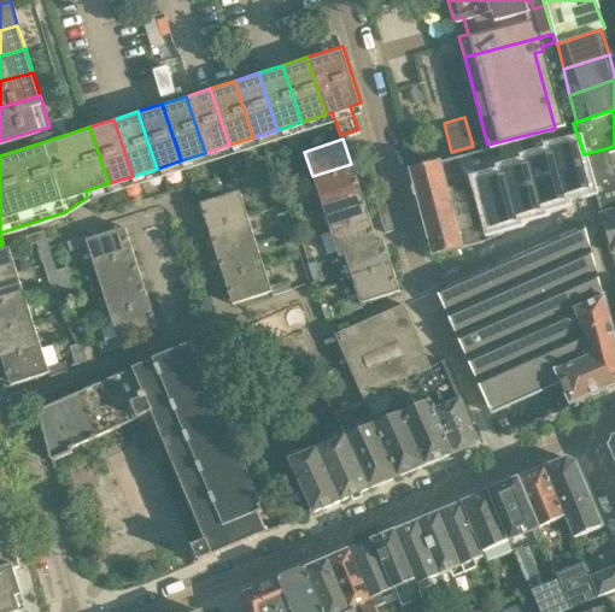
[(355,143),(361,162),(370,159),(364,141),(355,143)]
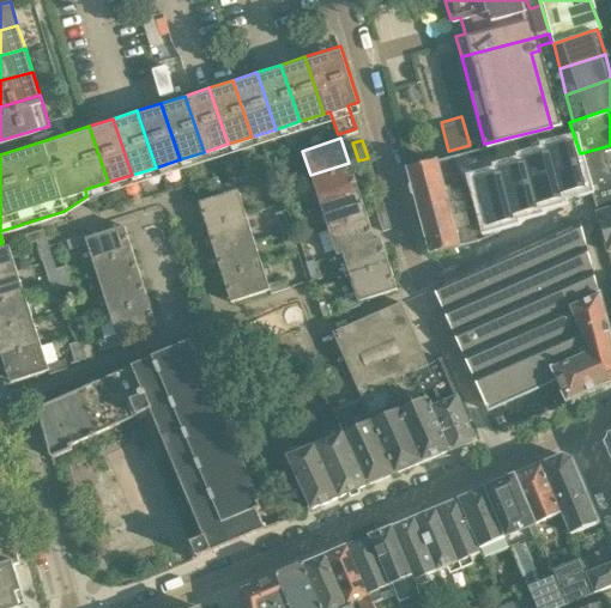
[(558,195),(569,193),(563,174),(578,169),(570,143),(545,150),(546,153),(554,180),(558,195)]
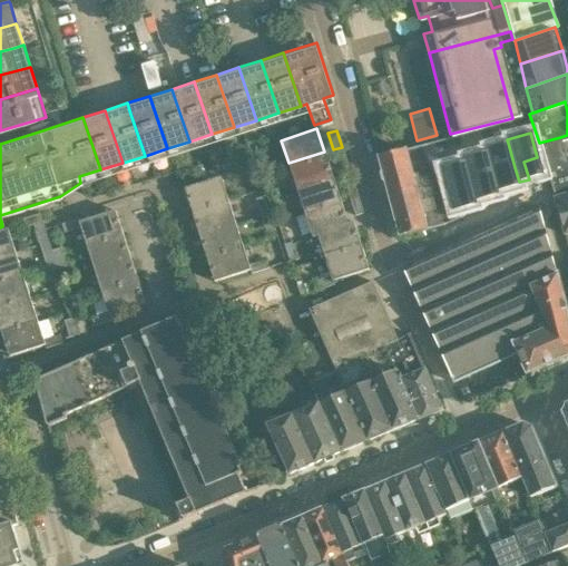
[(567,163),(560,137),(539,143),(546,169),(567,163)]
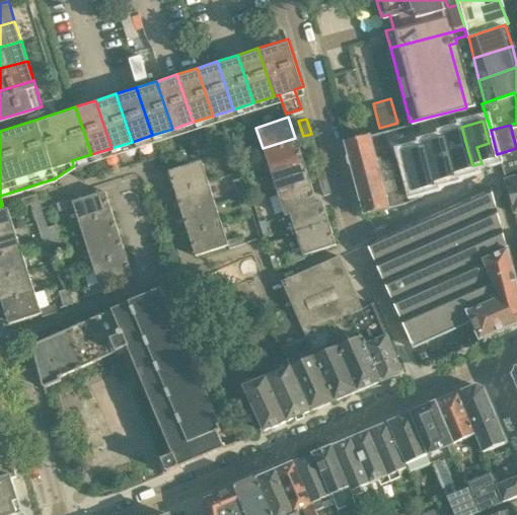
[(382,129),(344,139),(353,175),(391,165),(382,129)]
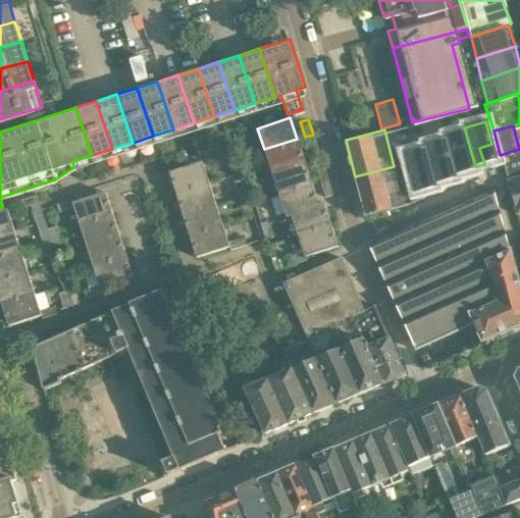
[(446,140),(451,159),(452,163),(455,175),(464,173),(459,157),(471,153),(465,131),(445,137),(446,140)]
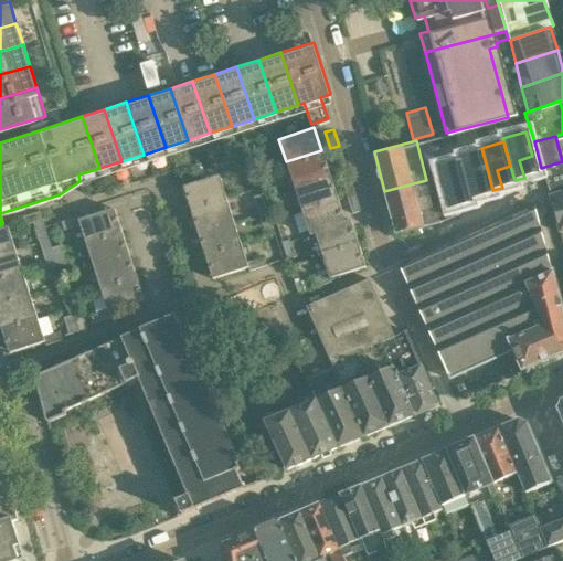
[(344,162),(339,146),(330,148),(336,165),(344,162)]
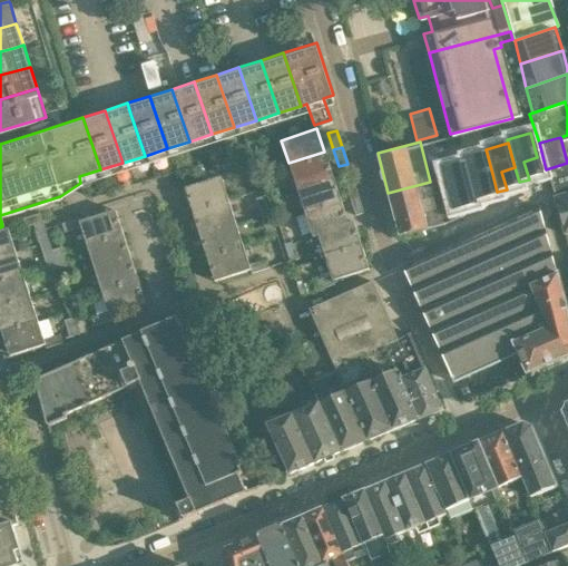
[(253,162),(250,150),(241,153),(244,165),(253,162)]
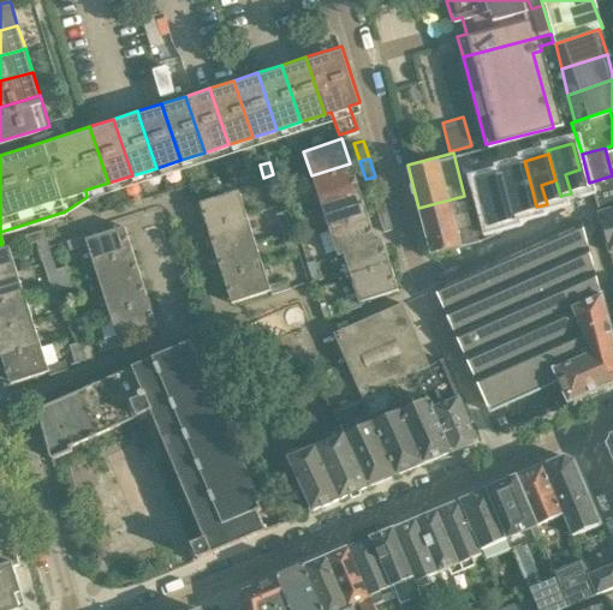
[(358,187),(350,163),(311,175),(319,201),(358,187)]
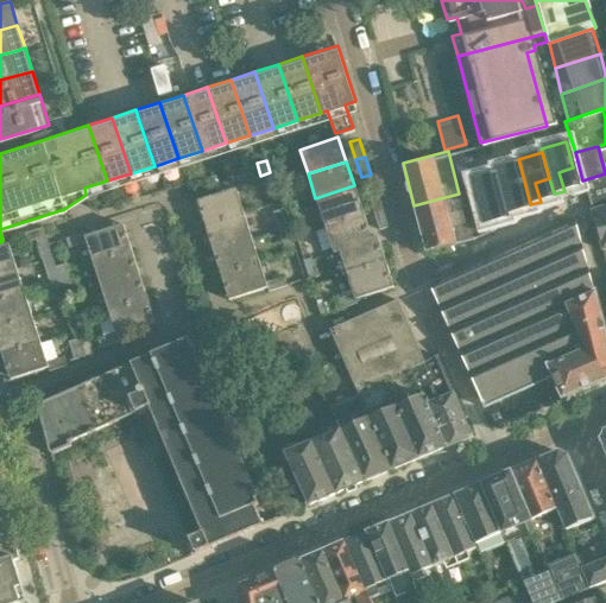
[(519,163),(494,170),(496,173),(503,201),(506,216),(517,213),(512,194),(526,190),(525,185),(519,163)]
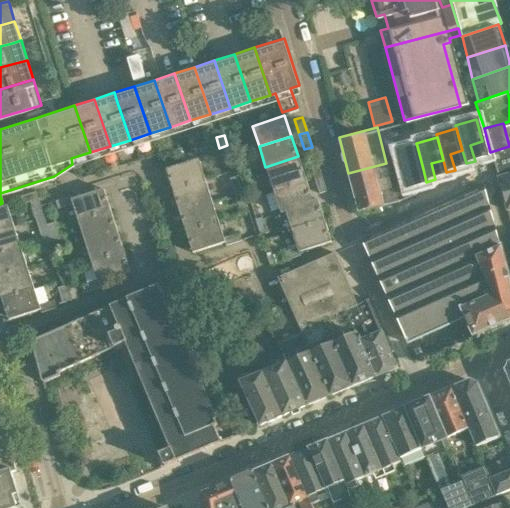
[(232,161),(227,145),(219,148),(224,163),(232,161)]
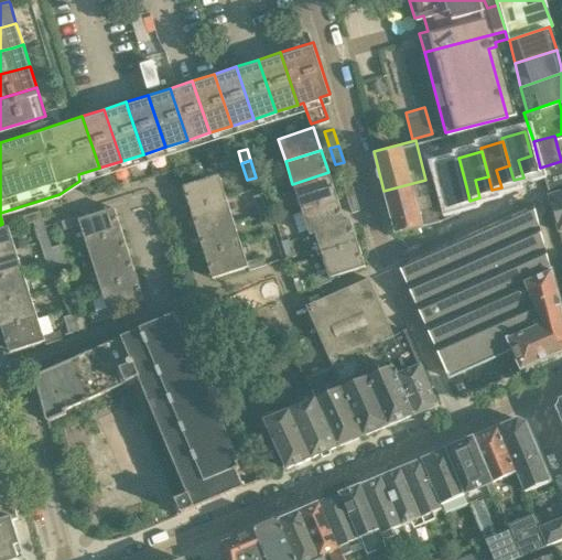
[(561,185),(561,160),(561,161),(540,168),(541,172),(547,191),(561,185)]
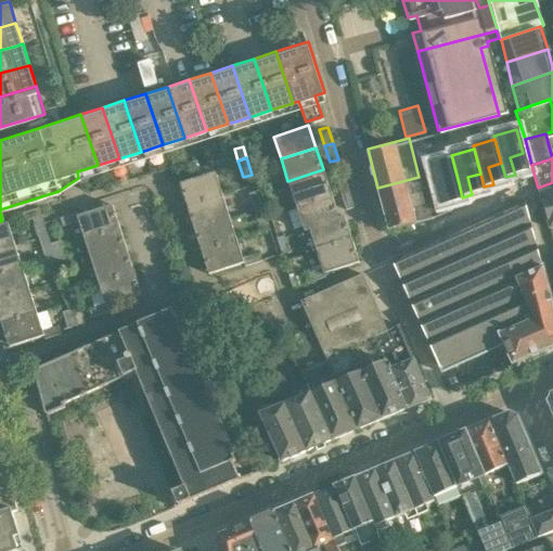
[(429,165),(436,189),(441,207),(450,204),(446,187),(459,183),(452,158),(429,165)]
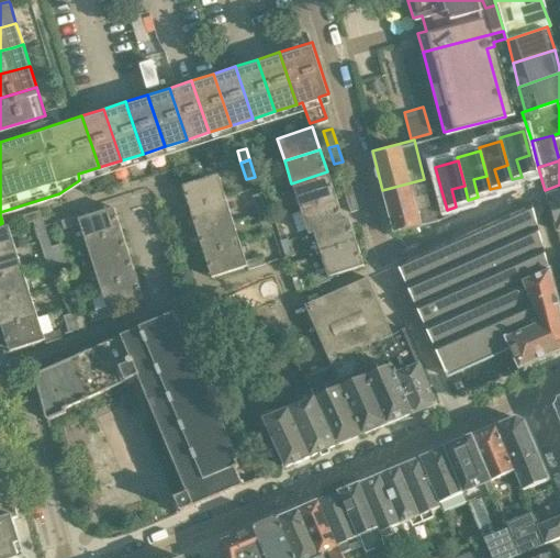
[(215,170),(203,175),(180,182),(188,205),(223,194),(215,170)]
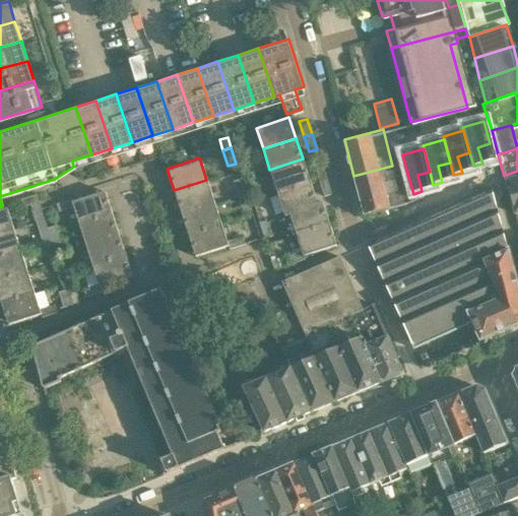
[(309,179),(303,158),(269,170),(276,190),(309,179)]
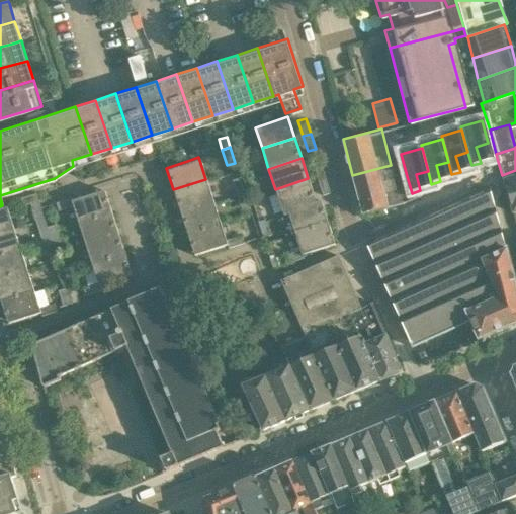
[(312,162),(316,177),(324,175),(319,160),(312,162)]
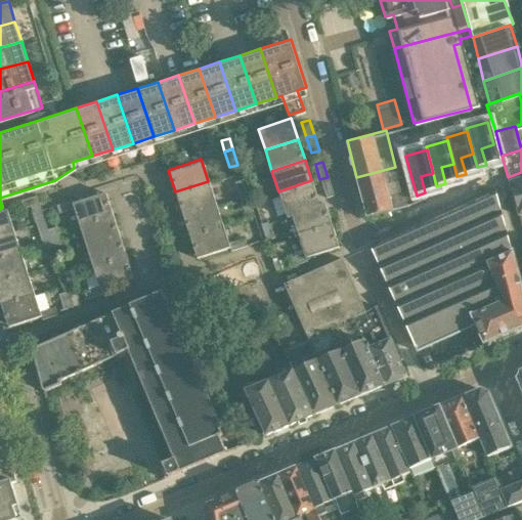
[(395,167),(356,177),(365,214),(404,204),(395,167)]
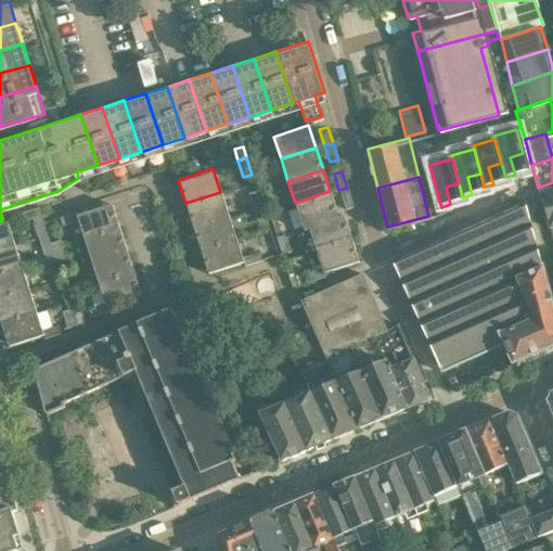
[(552,182),(538,188),(549,226),(552,223),(552,182)]
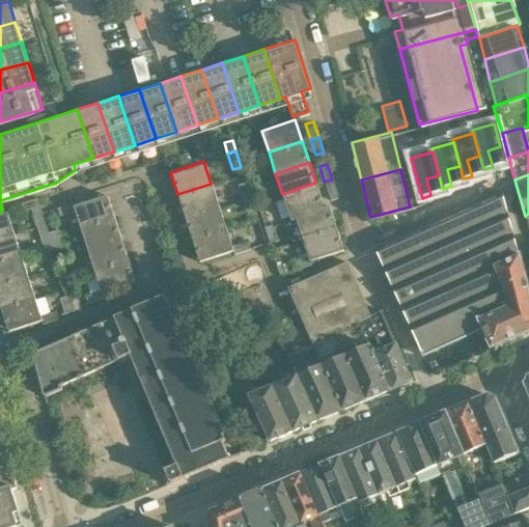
[(242,197),(249,194),(244,178),(237,182),(242,197)]
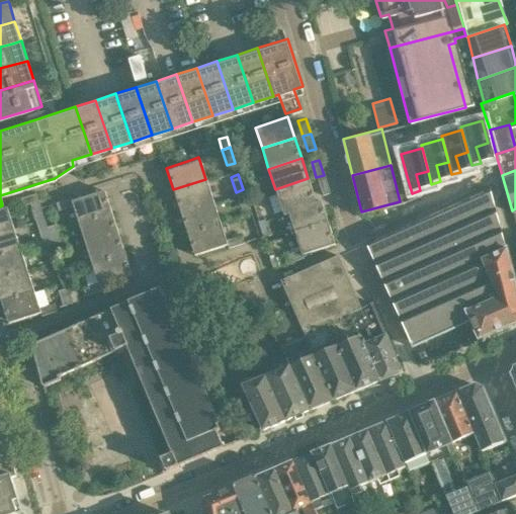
[(329,190),(324,175),(316,177),(321,192),(329,190)]
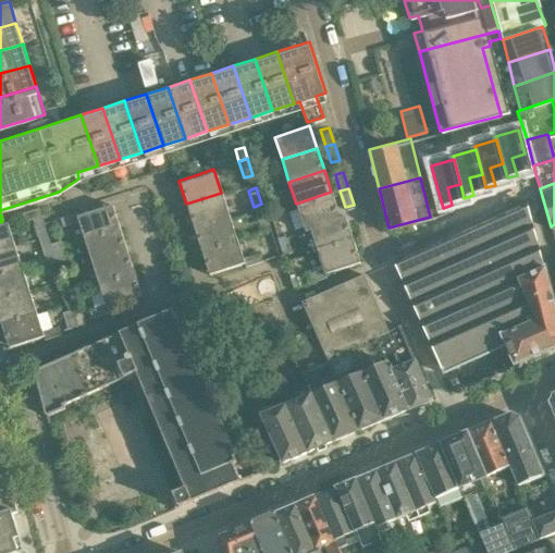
[(338,216),(338,214),(331,192),(296,204),(304,229),(309,226),(309,225),(338,216)]
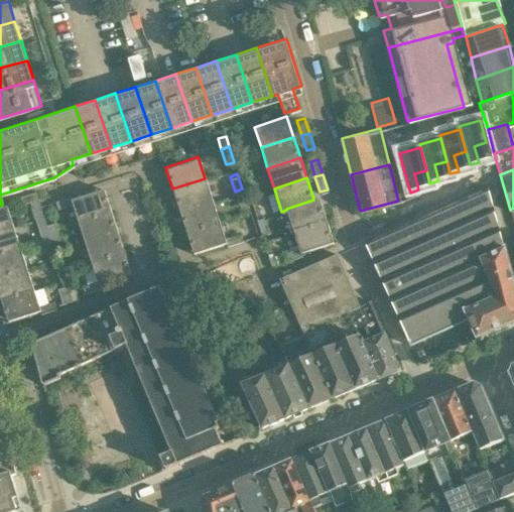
[(212,199),(205,178),(172,188),(178,210),(212,199)]
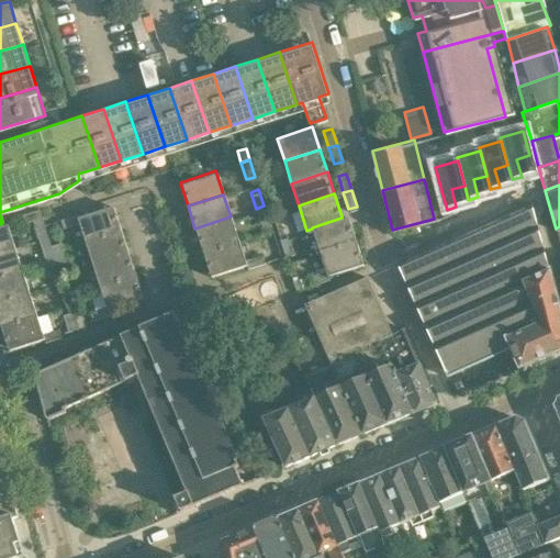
[(518,366),(559,347),(559,313),(530,200),(394,260),(446,374),(508,345),(518,366)]
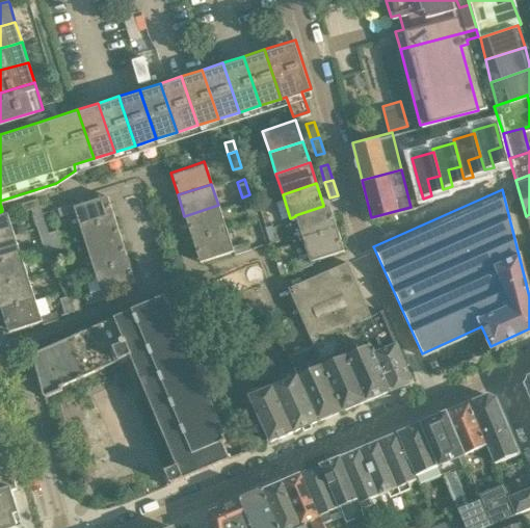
[(72,204),(74,208),(79,226),(113,215),(106,192),(72,204)]
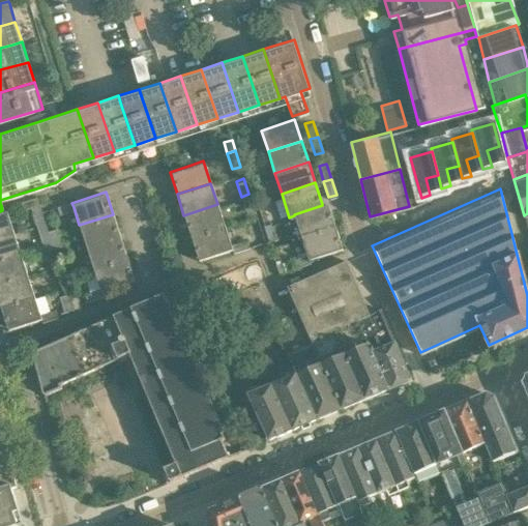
[(245,212),(254,209),(248,194),(241,197),(245,212)]
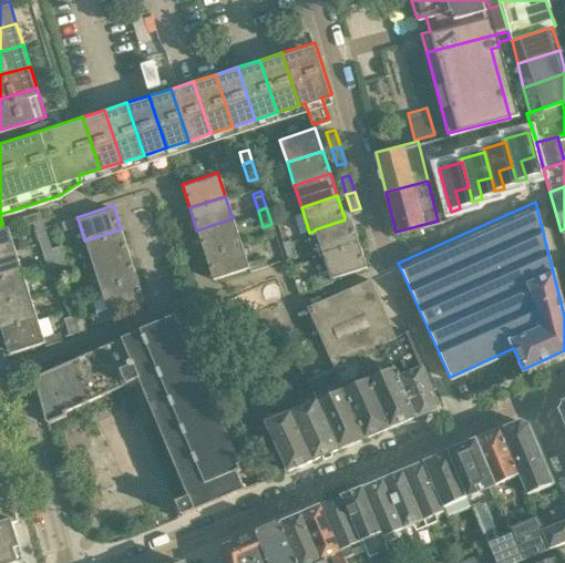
[(42,221),(38,210),(38,208),(21,214),(23,222),(31,219),(32,224),(42,221)]
